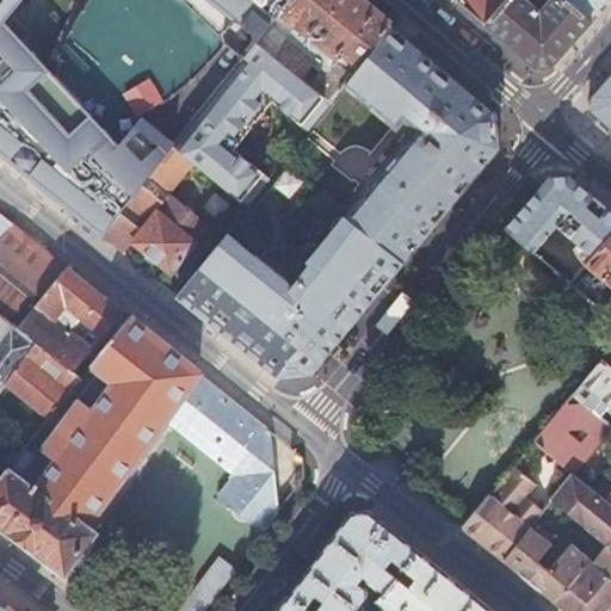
[(0,0),(0,23),(2,20),(18,0),(0,0)]
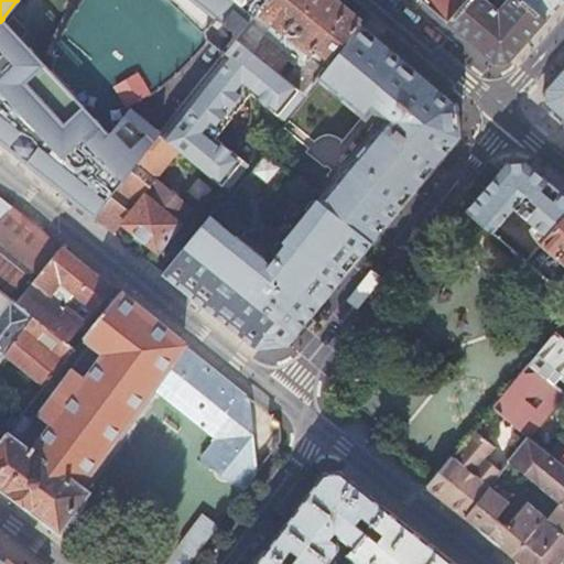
[(21,0),(0,25),(0,142),(7,148),(54,187),(93,218),(181,104),(53,0),(21,0)]
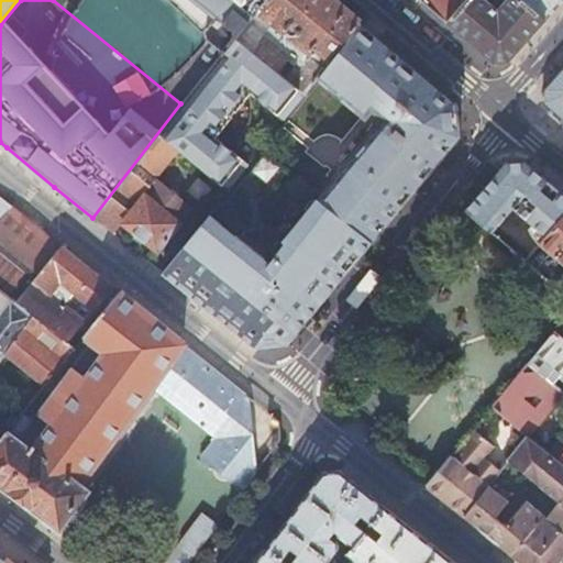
[(56,0),(184,101),(265,0),(56,0)]
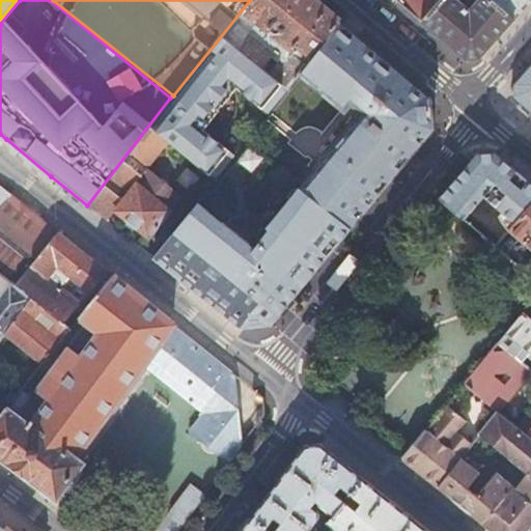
[(311,55),(338,20),(313,0),(251,0),(245,9),(257,20),(246,35),(281,63),(297,44),(311,55)]
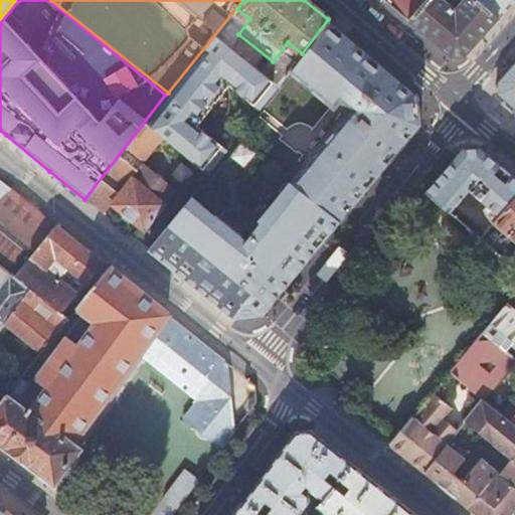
[(384,0),(393,7),(407,19),(422,0),(384,0)]
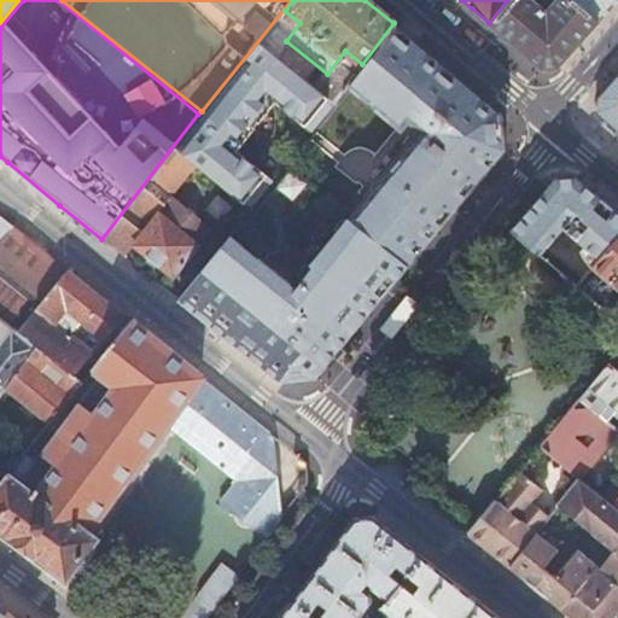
[(571,51),(598,21),(571,0),(569,0),(535,0),(534,1),(531,0),(507,0),(489,23),(516,46),(541,69),(555,66),(571,51)]
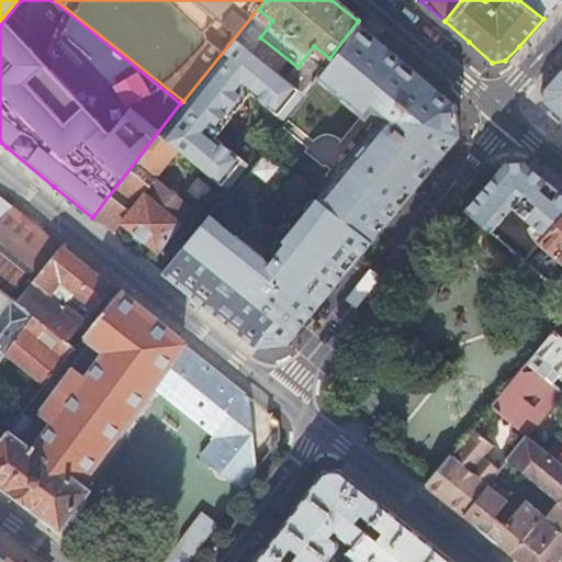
[(559,0),(517,0),(519,0),(543,19),(557,3),(559,0)]
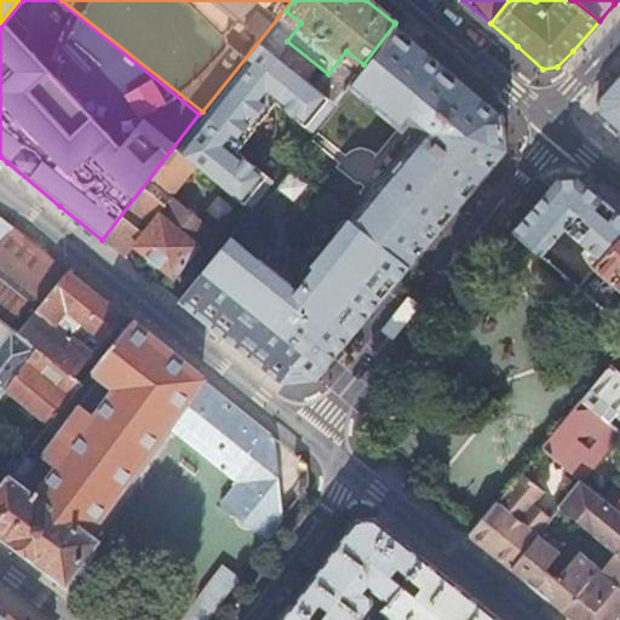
[(422,132),(349,218),(407,265),(506,148),(500,112),(451,70),(395,23),(363,64),(346,85),(401,130),(408,121),(422,132)]
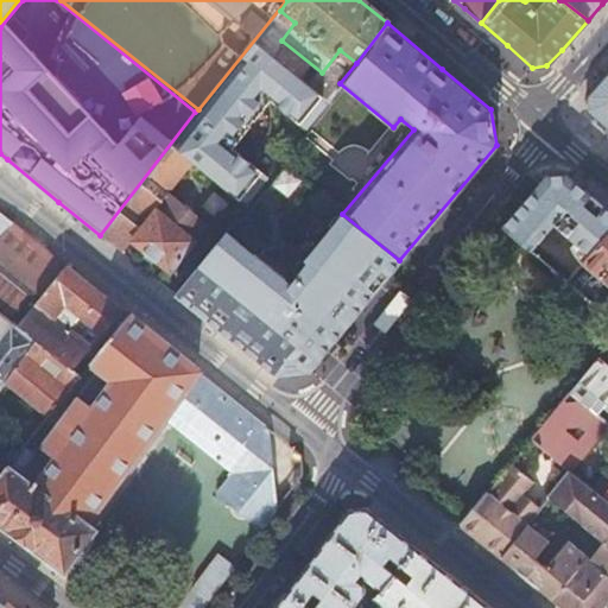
[(244,206),(327,100),(255,43),(171,147),(191,164),(244,206)]
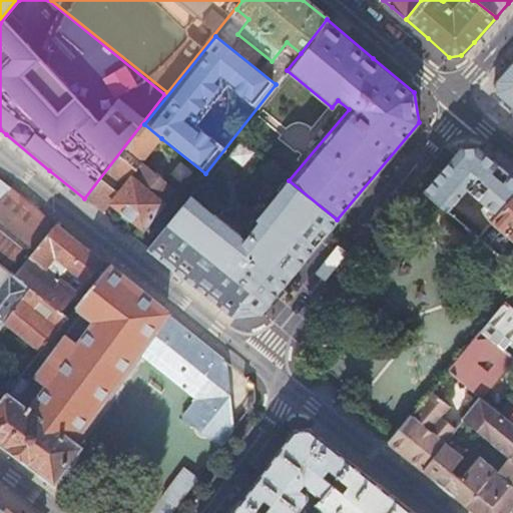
[(512,58),(512,59),(493,80),(493,96),(512,112),(512,58)]
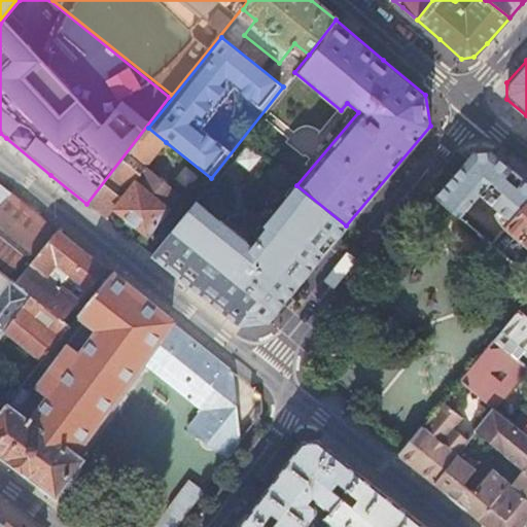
[(100,214),(105,219),(112,210),(146,238),(178,198),(144,170),(166,142),(148,128),(86,204),(100,214)]
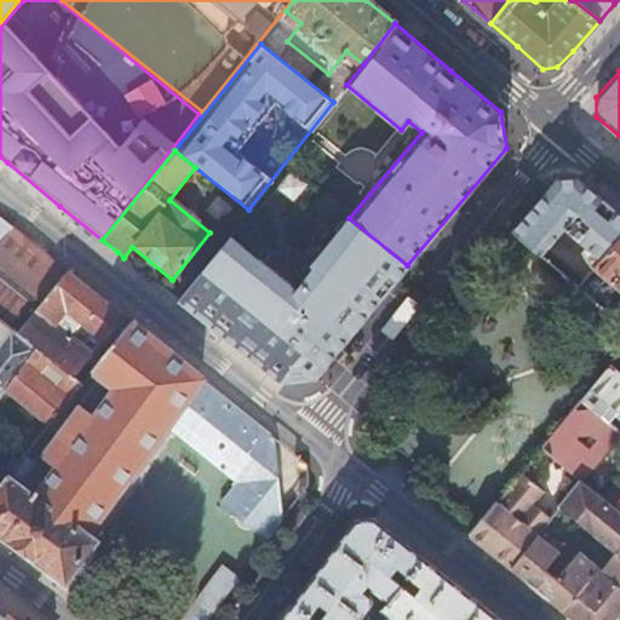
[(558,179),(512,234),(577,287),(592,269),(619,236),(619,214),(601,197),(577,177),(558,179)]
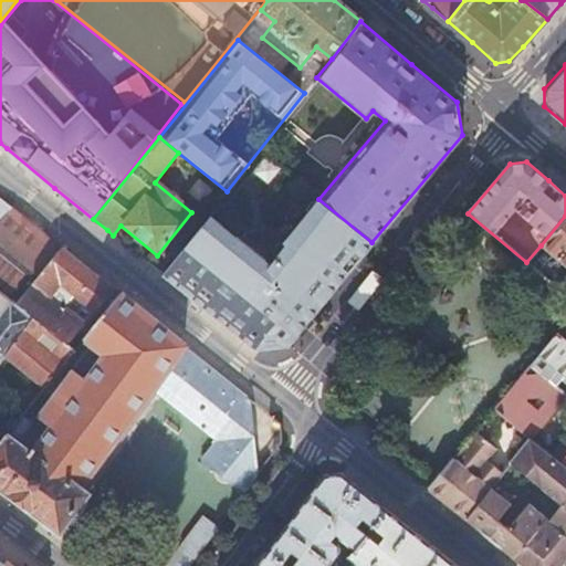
[(0,221),(11,208),(0,198),(0,221)]
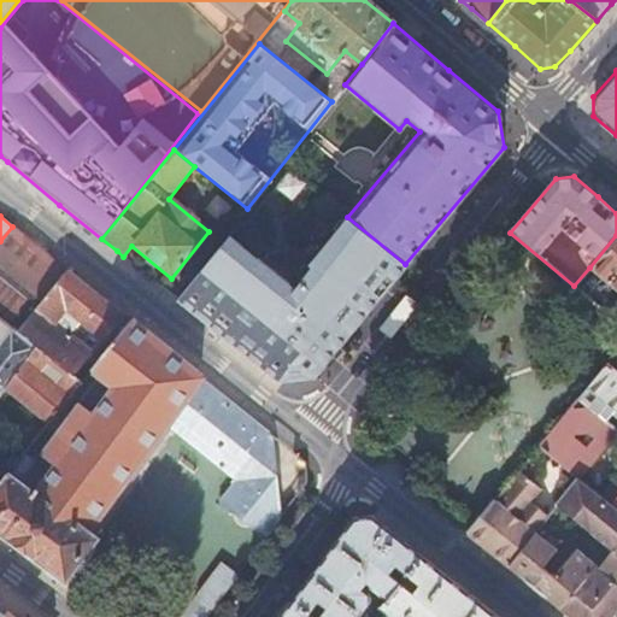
[(231,344),(278,381),(315,375),(323,364),(353,328),(406,265),(405,264),(347,217),(346,217),(309,263),(315,268),(298,289),(228,234),(177,300),(231,344)]
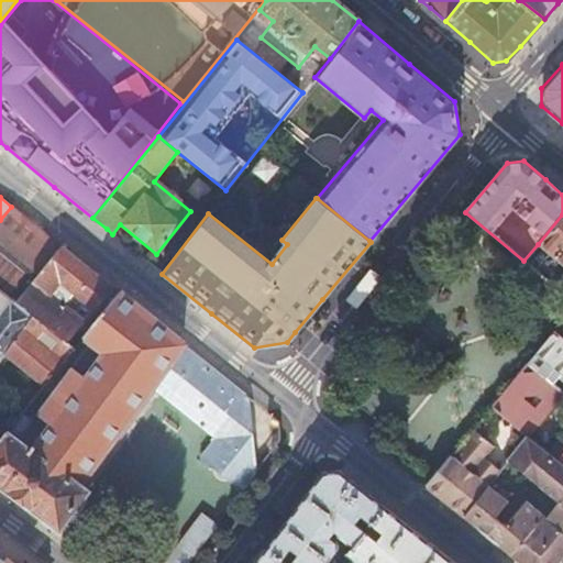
[(36,227),(11,207),(0,220),(0,289),(15,302),(62,246),(36,227)]
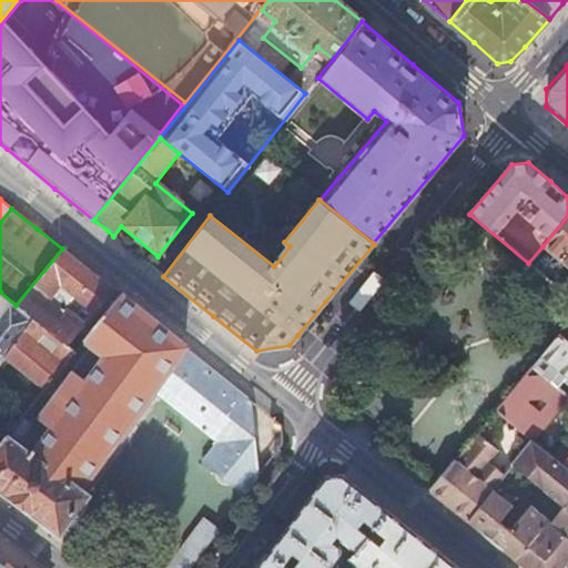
[(567,216),(543,246),(558,260),(555,264),(559,267),(564,263),(567,266),(567,216)]
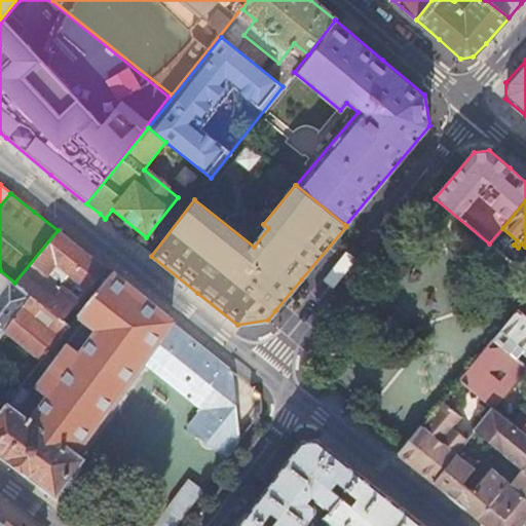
[(83,252),(58,230),(14,283),(30,295),(61,321),(62,320),(78,300),(47,274),(57,263),(87,288),(104,268),(83,252)]
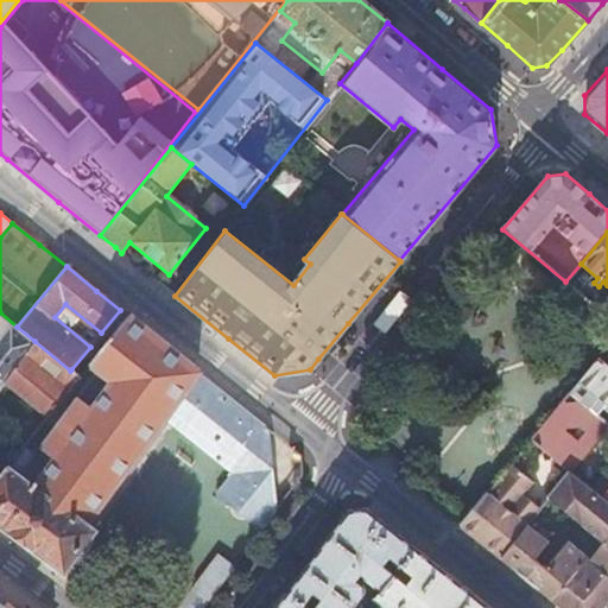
[(587,301),(607,317),(607,301),(607,302),(595,291),(587,301)]
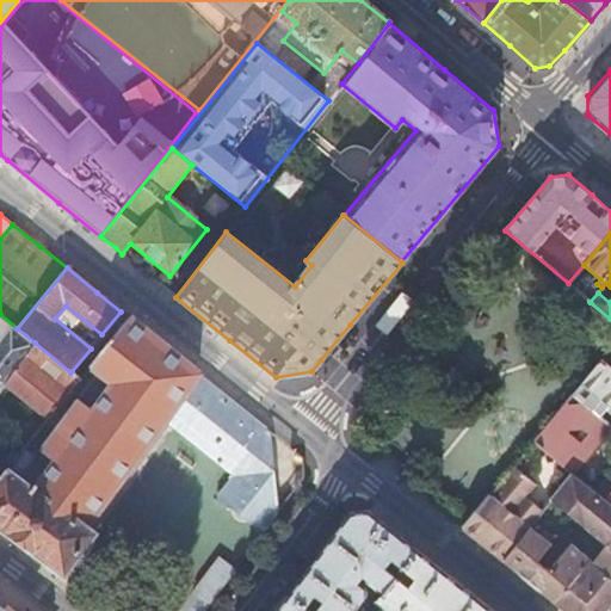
[(17,328),(0,314),(0,339),(1,340),(0,340),(0,389),(4,384),(35,343),(17,328)]
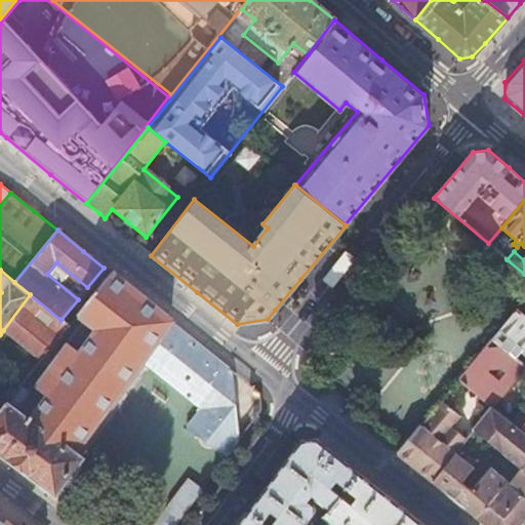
[(114,276),(111,273),(77,314),(85,320),(17,411),(6,402),(0,408),(0,446),(61,492),(105,524),(173,524),(199,492),(242,434),(233,372),(172,323),(114,276)]
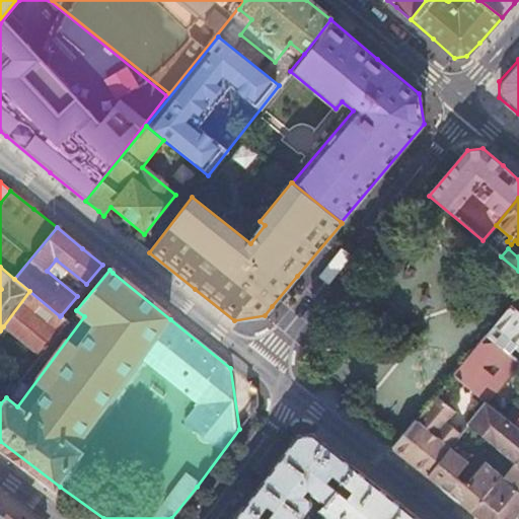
[(60,316),(29,291),(3,326),(40,356),(68,321),(61,315),(60,316)]
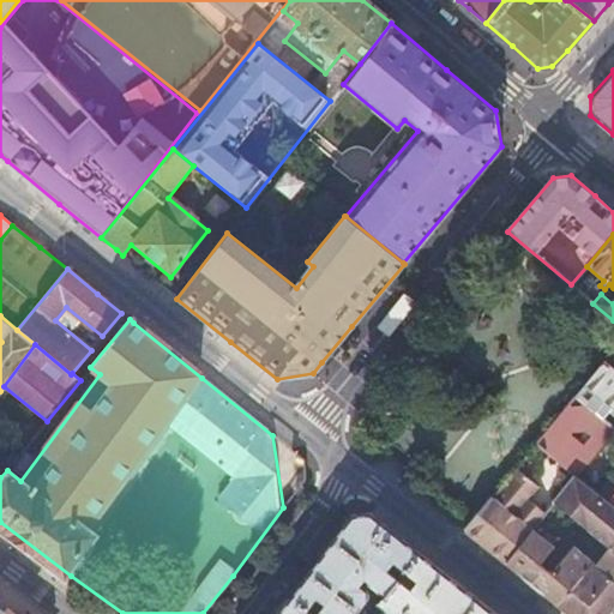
[(575,475),(577,476),(613,431),(613,429),(613,483),(609,480),(597,493),(613,506),(613,363),(606,357),(573,397),(549,426),(535,443),(575,475)]
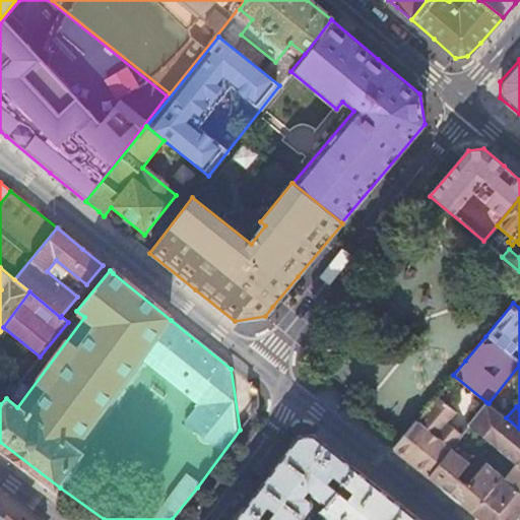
[(450,448),(462,434),(446,420),(455,409),(438,395),(427,408),(426,408),(420,415),(394,450),(410,463),(427,476),(450,448)]
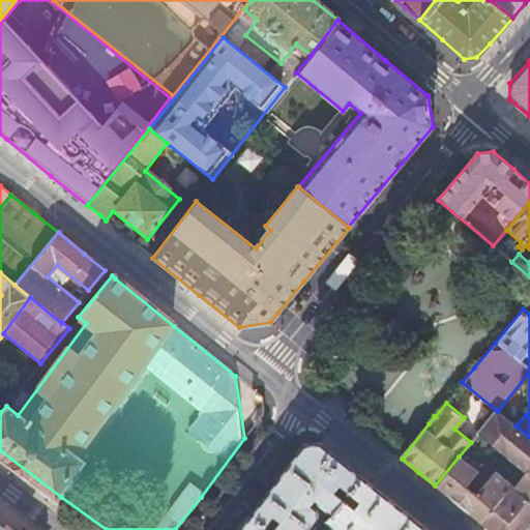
[(477,471),(459,457),(435,486),(462,506),(491,529),(522,529),(529,521),(529,437),(516,425),(498,411),(496,410),(477,434),(495,448),(500,442),(506,447),(502,452),(527,473),(514,488),(495,472),(489,480),(477,471)]
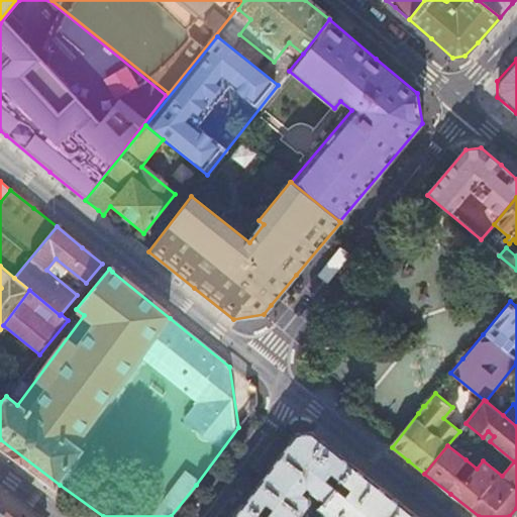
[(244,503),(264,516),(297,516),(309,501),(307,495),(301,490),(304,486),(323,502),(353,466),(326,444),(310,431),(296,434),(264,477),(244,503)]
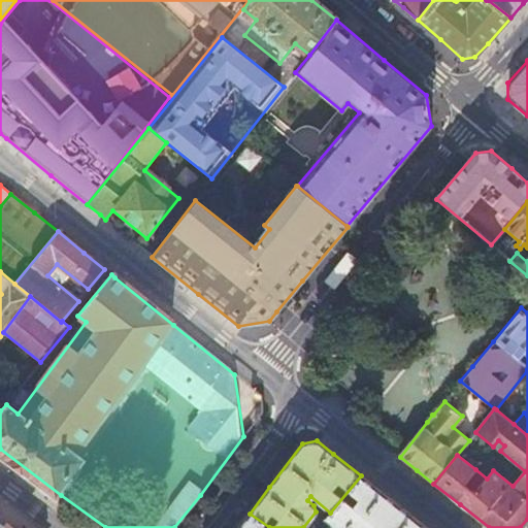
[(361,475),(330,513),(325,520),(335,527),(425,527),(400,508),(361,475)]
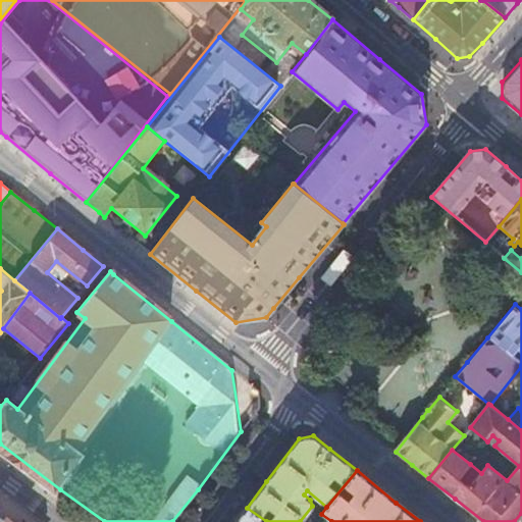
[(266,521),(247,508),(236,521),(266,521)]
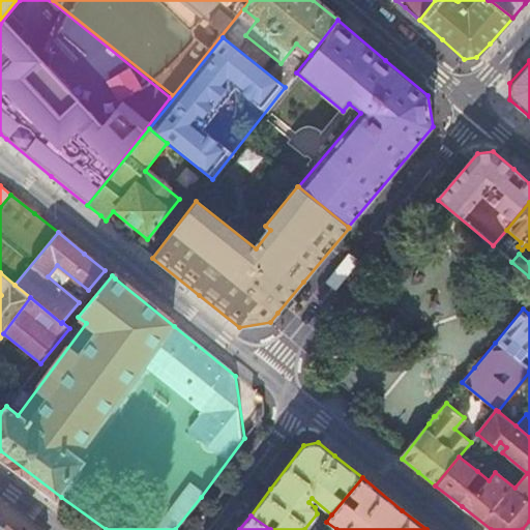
[(0,523),(3,519),(0,517),(0,529),(8,529),(7,528),(0,523)]
